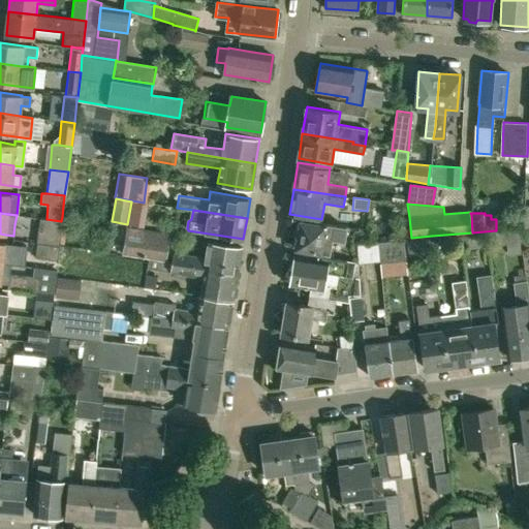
[(403,239),(411,238),(409,217),(401,218),(403,239)]
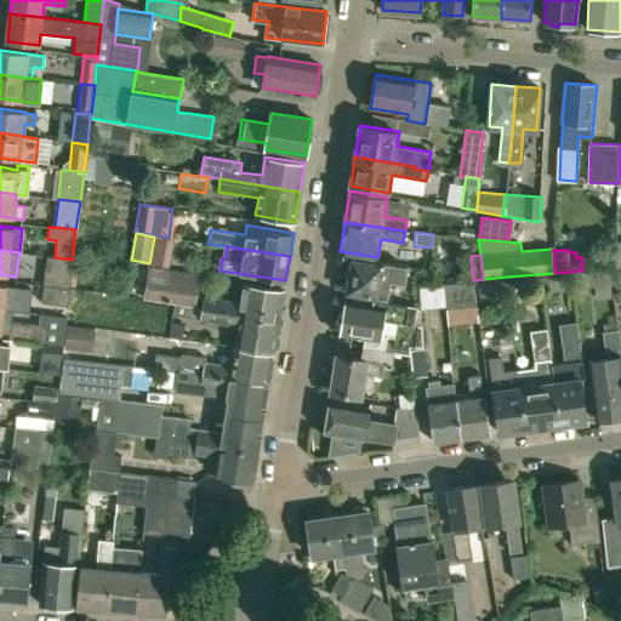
[(72,260),(55,257),(45,256),(41,284),(69,288),(72,260)]
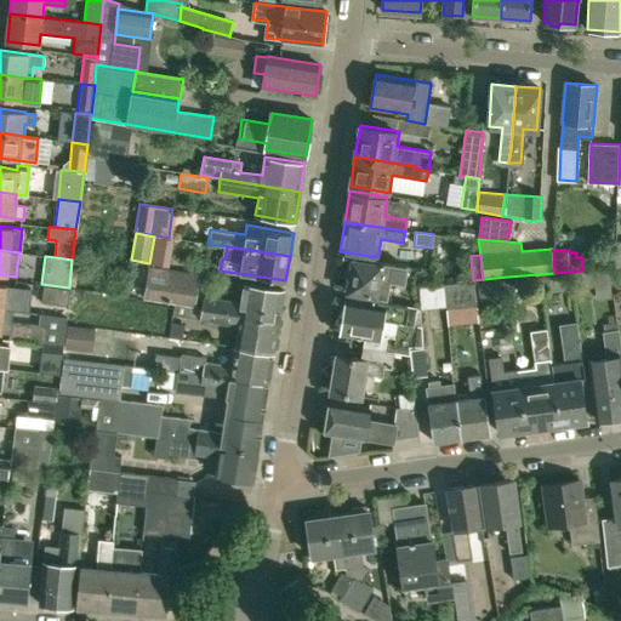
[(375,262),(371,263),(353,261),(351,273),(347,277),(346,285),(348,289),(348,291),(386,297),(389,280),(404,283),(406,267),(375,262)]
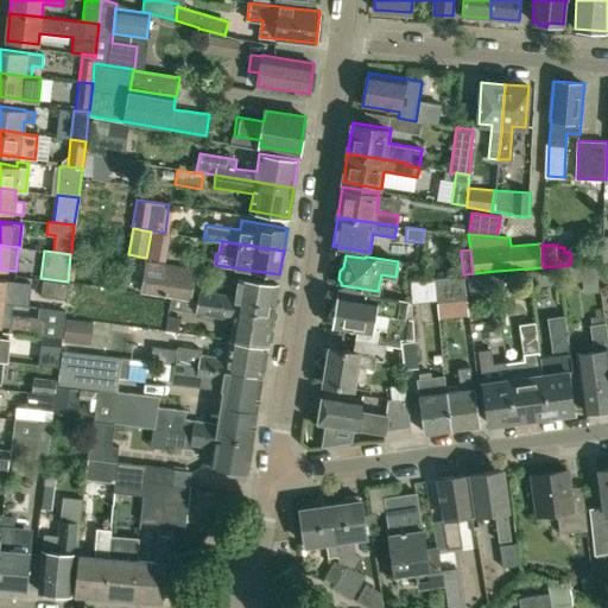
[(273,314),(279,284),(240,278),(236,296),(192,287),(196,267),(146,260),(141,293),(171,298),(273,314)]
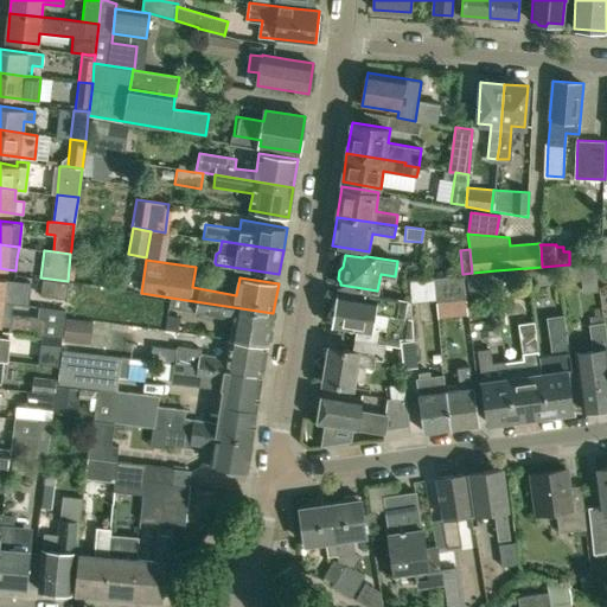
[(596,268),(596,263),(570,266),(569,266),(568,266),(569,281),(582,281),(582,292),(592,292),(598,292),(596,268)]
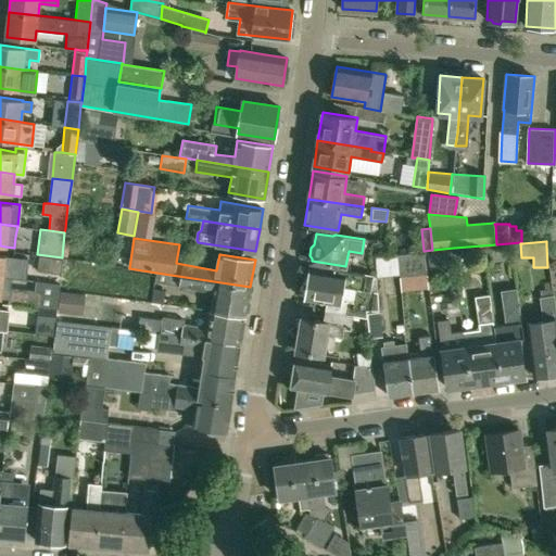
[(209,250),(200,248),(197,266),(206,267),(209,250)]
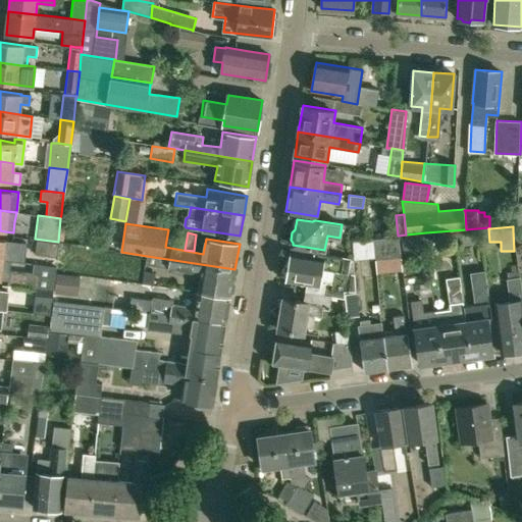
[(398,236),(401,256),(429,253),(426,232),(406,235),(398,236)]
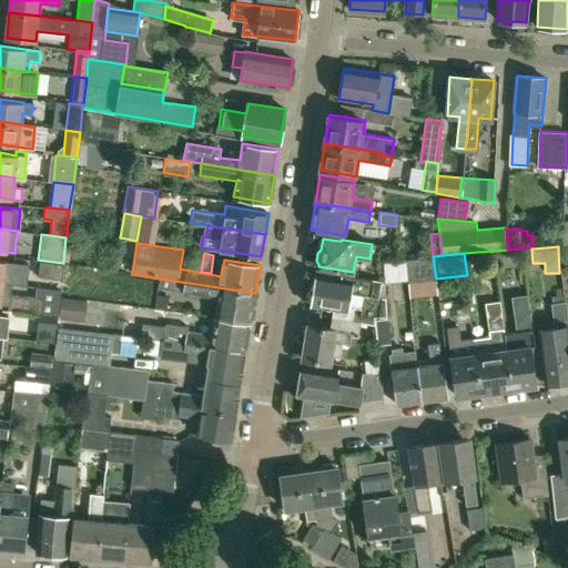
[(466,254),(467,264),(485,263),(484,253),(466,254)]
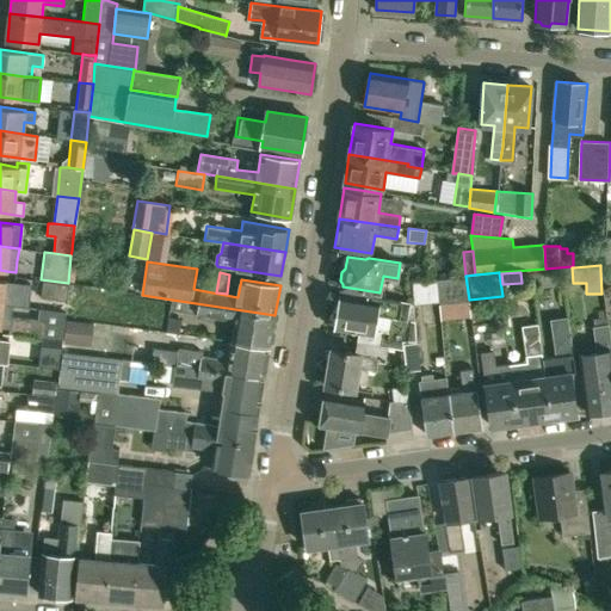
[(440,303),(469,300),(466,276),(439,278),(440,301),(440,303)]
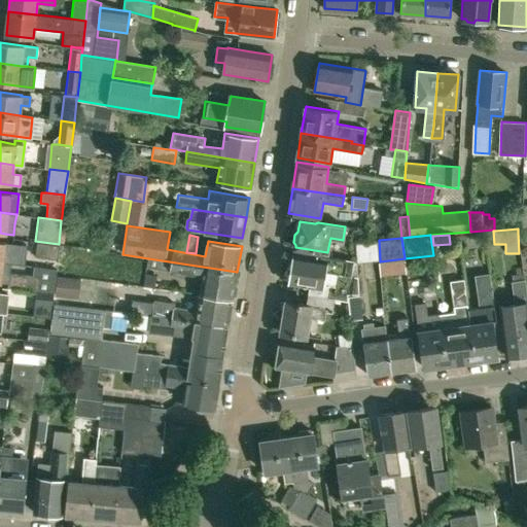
[(356,261),(380,259),(379,240),(356,243),(356,261)]
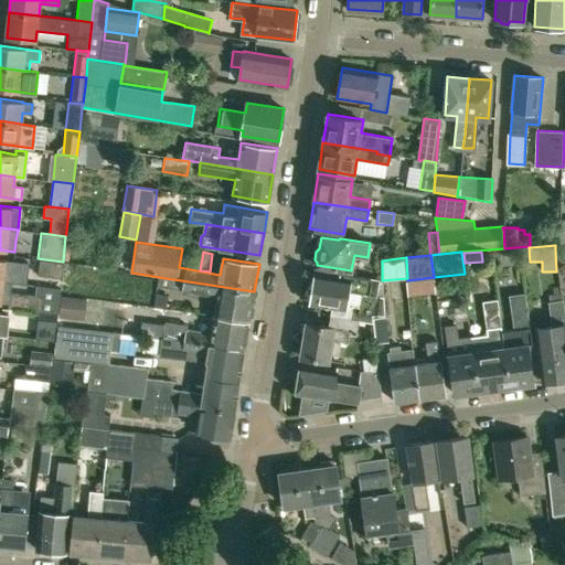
[(0,280),(2,281),(3,272),(19,273),(20,263),(4,260),(4,259),(0,258),(0,280)]
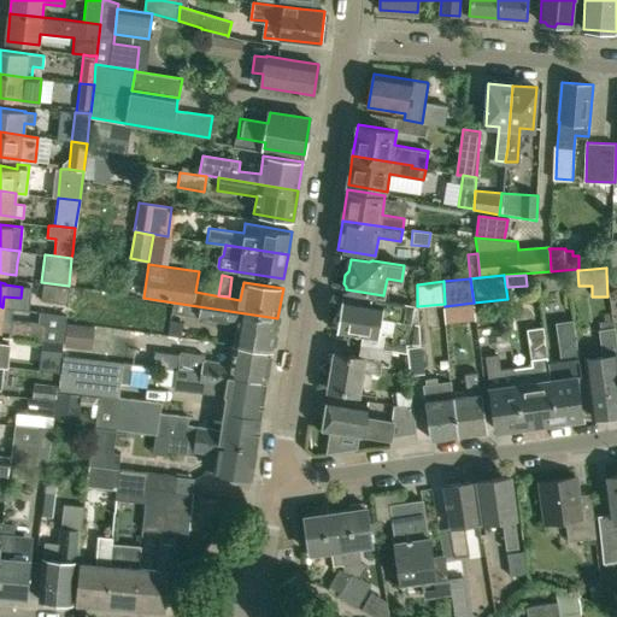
[(68,287),(69,286),(41,282),(40,299),(66,301),(68,287)]
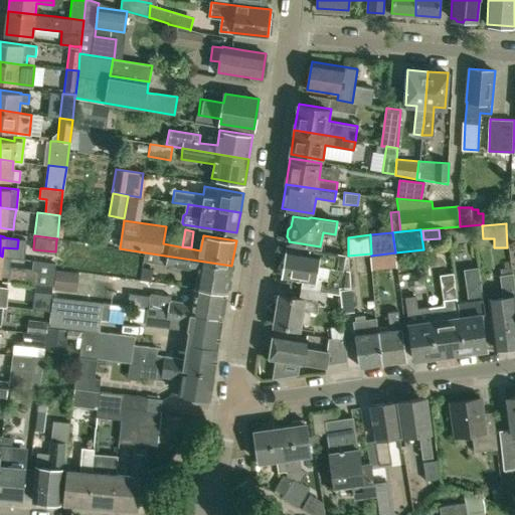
[(349,271),(348,255),(309,249),(308,253),(287,249),(285,262),(282,264),(281,270),(284,273),(283,277),(303,280),(302,288),(319,291),(326,292),(339,294),(338,287),(338,289),(326,287),(327,280),(328,280),(330,268),(345,271),(343,287),(349,287),(348,271),(349,271)]
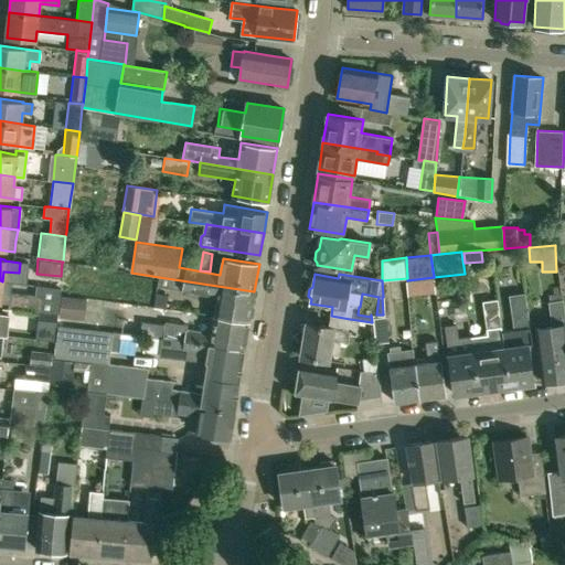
[(249,318),(254,291),(159,277),(158,286),(216,296),(213,312),(249,318)]
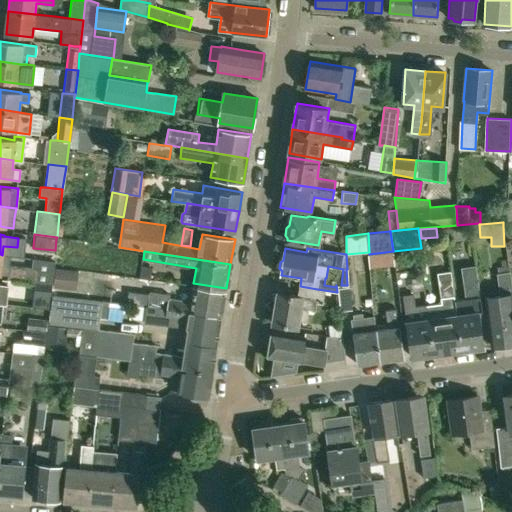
[(10,256),(2,255),(0,254),(0,274),(8,275),(10,256)]
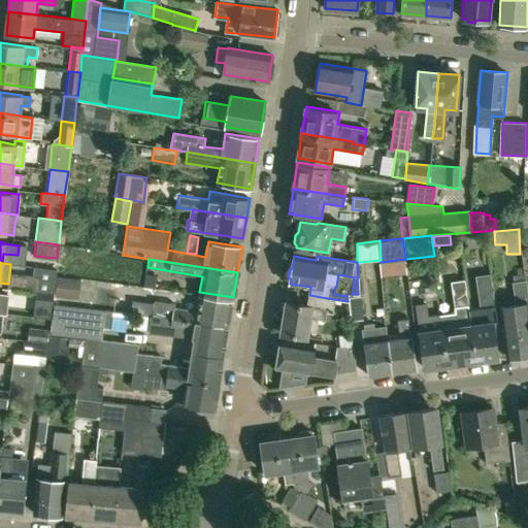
[(36,291),(36,292),(53,294),(56,269),(33,266),(32,276),(14,274),(13,289),(36,291)]
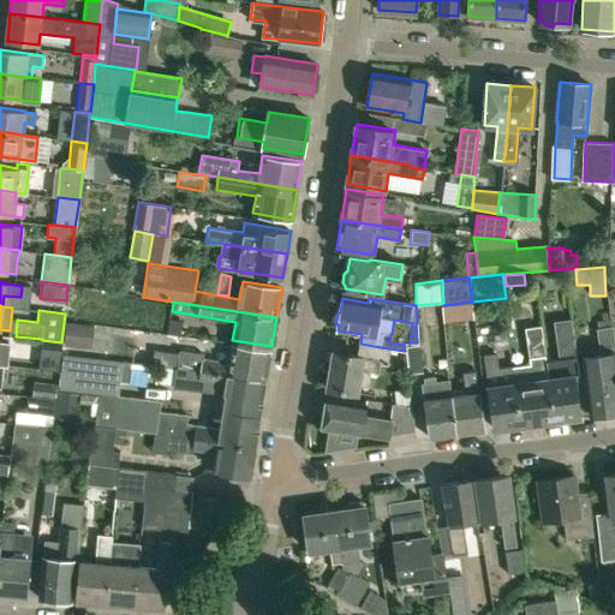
[(174,317),(172,317),(169,333),(183,334),(185,320),(174,317)]
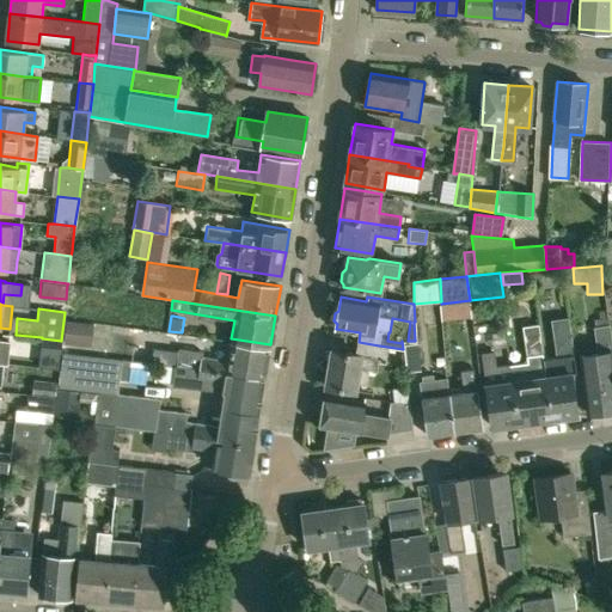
[(576,373),(574,354),(569,316),(552,318),(558,356),(544,359),(552,418),(577,415),(571,374),(576,373)]
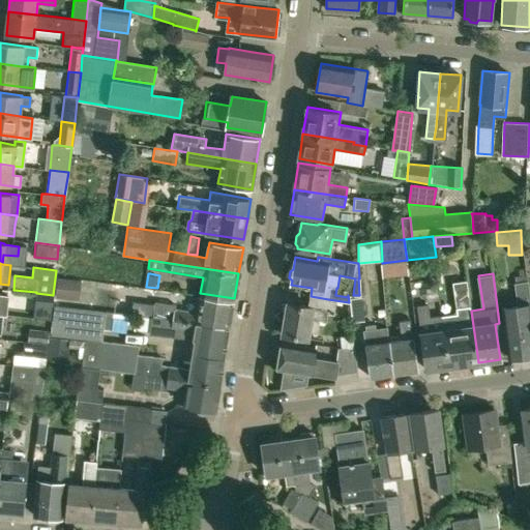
[(517,306),(502,308),(508,357),(529,354),(529,311),(526,283),(524,283),(523,277),(514,278),(516,284),(513,285),(517,306)]
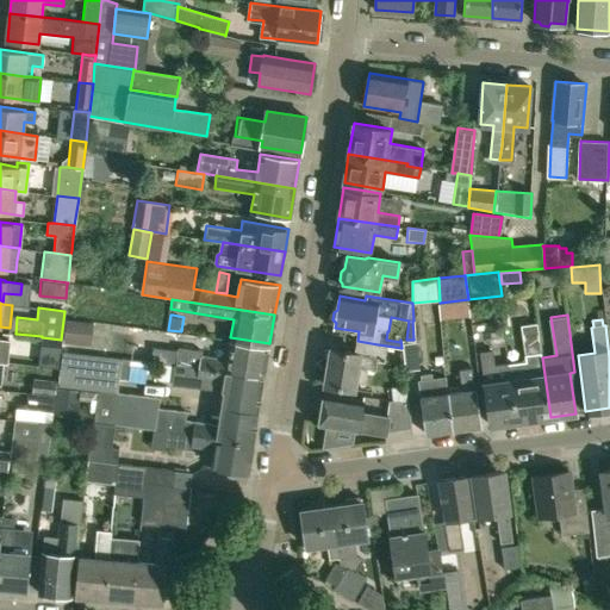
[(93,325),(67,322),(64,340),(91,343),(93,325)]
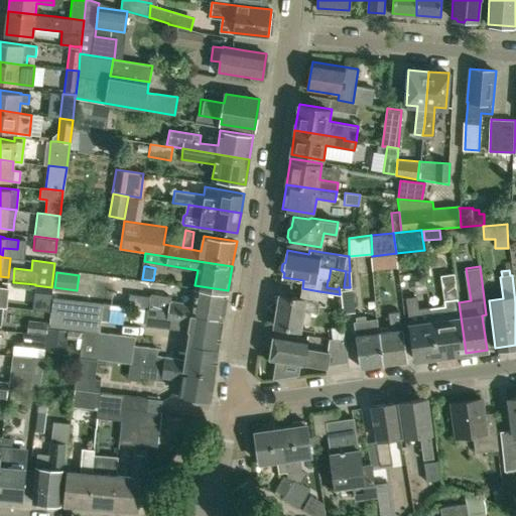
[(466,353),(459,302),(455,273),(440,275),(445,313),(445,319),(432,321),(437,356),(466,353)]
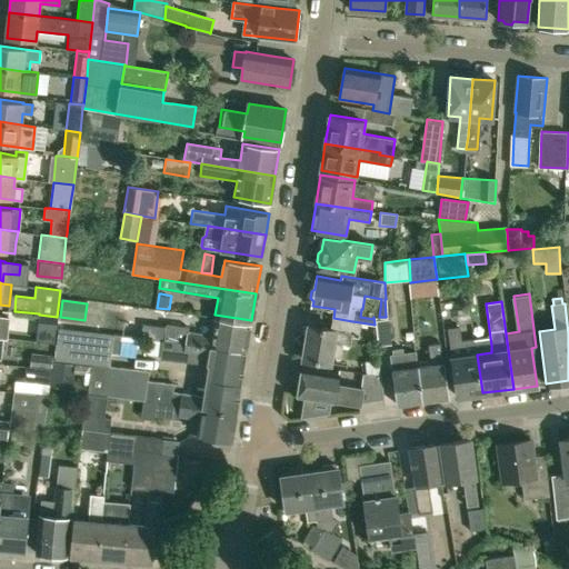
[(53,342),(57,317),(39,315),(36,341),(53,342)]
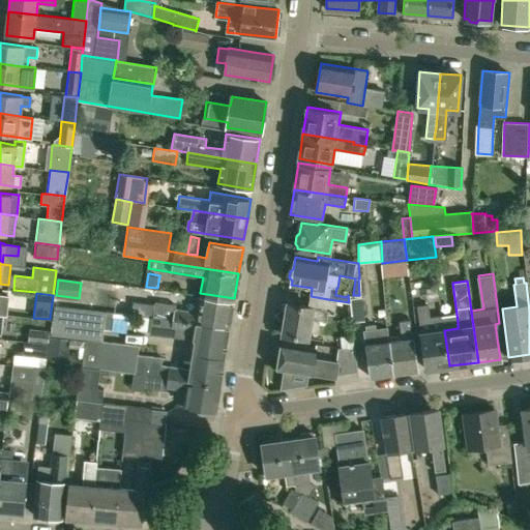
[(360,295),(348,295),(351,319),(363,317),(360,295)]
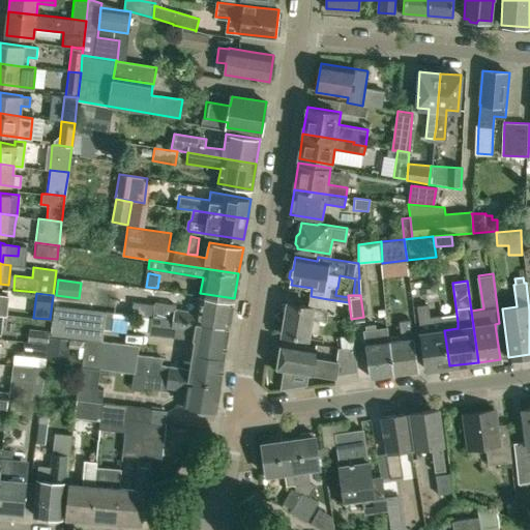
[(335,300),(328,299),(311,296),(310,306),(288,303),(285,320),(283,320),(282,330),(284,330),(283,334),(307,339),(311,319),(326,321),(327,313),(333,314),(335,300)]
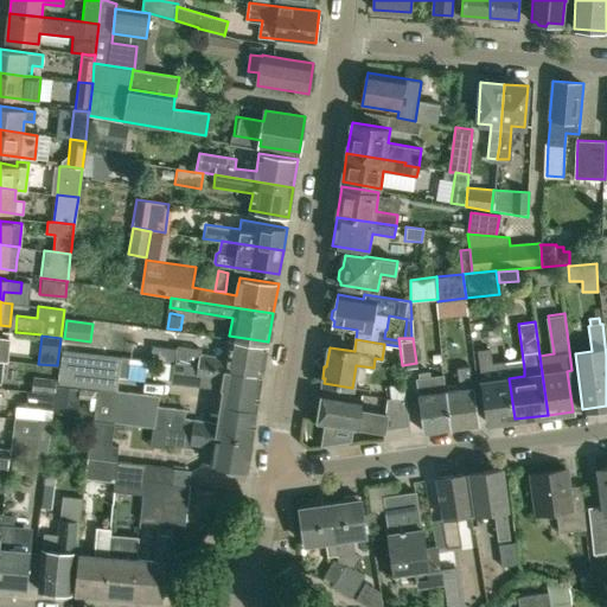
[(263,376),(268,347),(225,340),(223,357),(200,353),(202,350),(178,346),(174,363),(176,363),(263,376)]
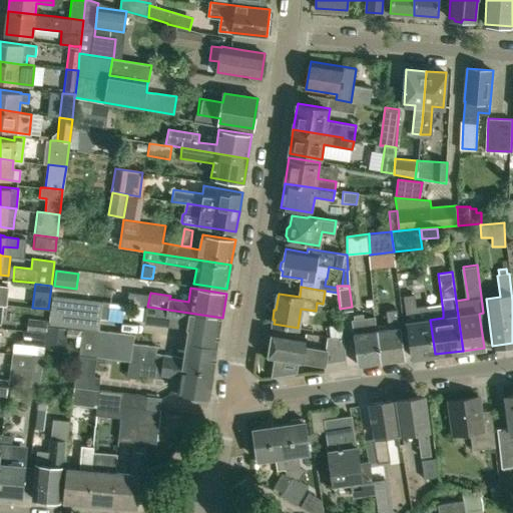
[(430,320),(428,306),(416,308),(415,295),(404,296),(413,357),(435,354),(430,320)]
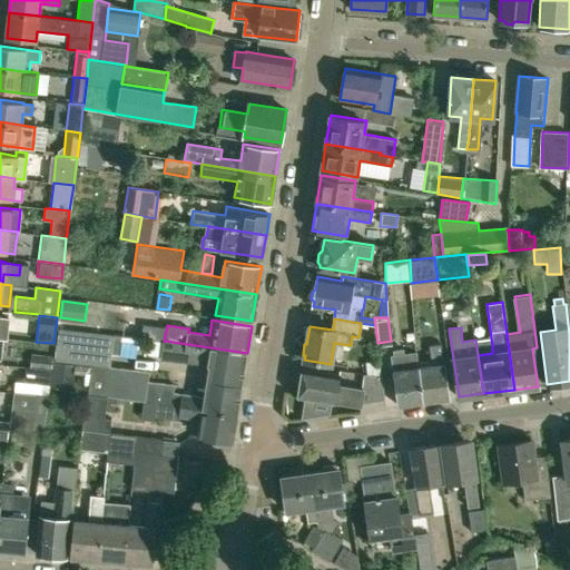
[(94,364),(89,394),(157,402),(182,405),(237,414),(242,387),(206,381),(204,397),(173,393),(174,385),(147,382),(149,372),(110,366),(114,336),(58,330),(55,360),(94,364)]
